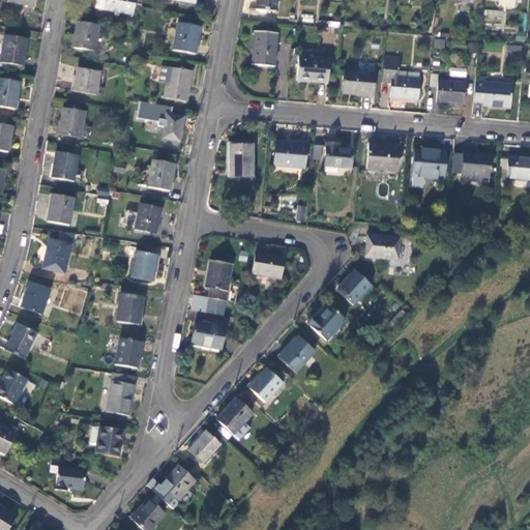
[(96,0),(95,8),(104,10),(105,0),(96,0)]
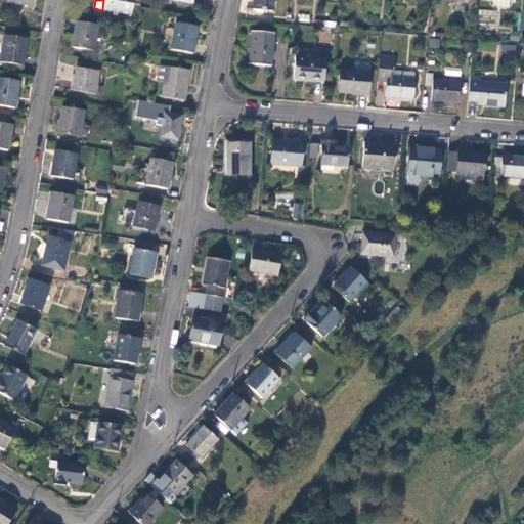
[(103,0),(102,10),(131,15),(133,0),(103,0)]
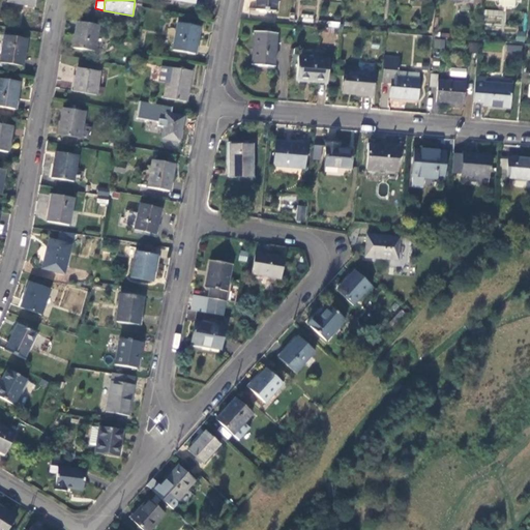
[(256,0),(256,9),(276,11),(276,0),(256,0)]
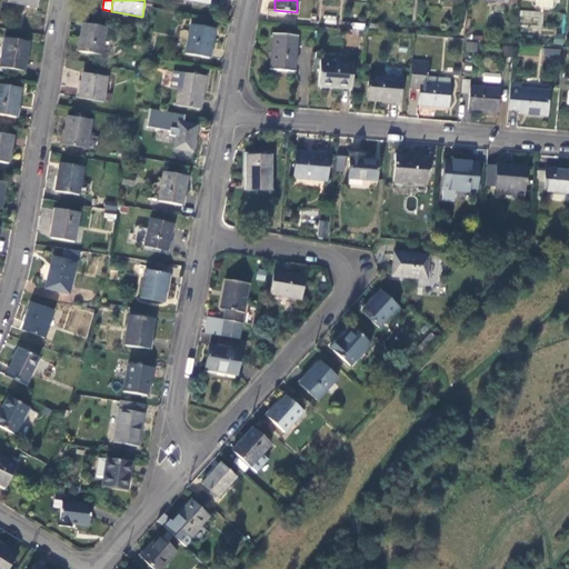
[(540,26),(541,11),(520,10),(519,23),(540,26)]
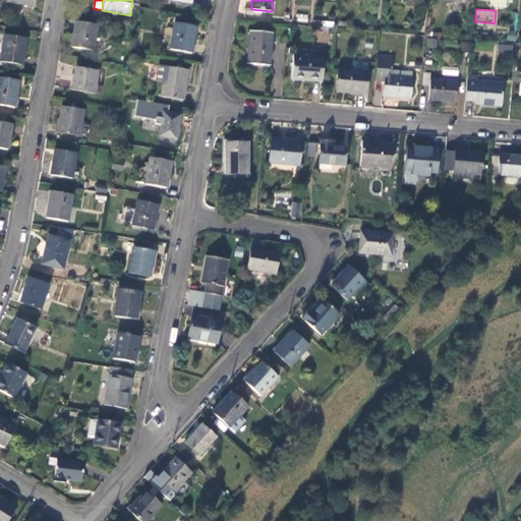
[(297,21),(307,22),(308,15),(298,14),(297,21)]
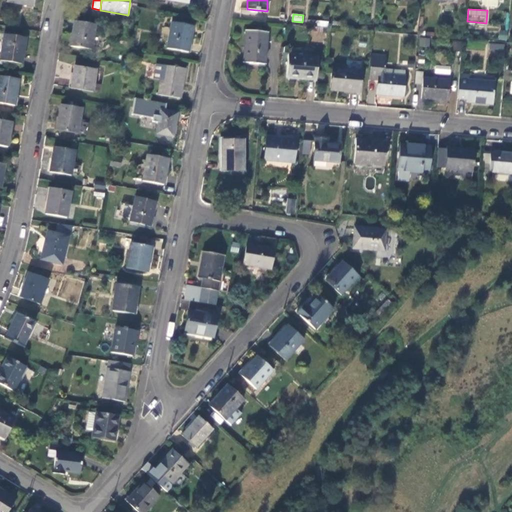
[(96,24),(74,21),(70,47),(92,50),(96,24)]
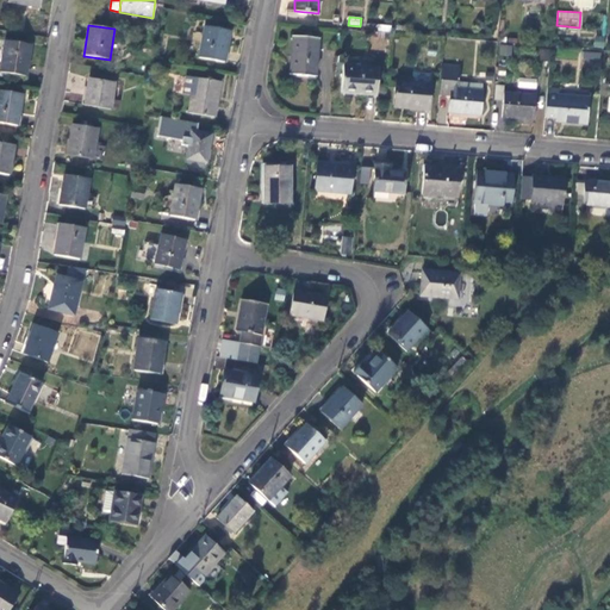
[(225,63),(230,31),(205,26),(199,58),(225,63)]
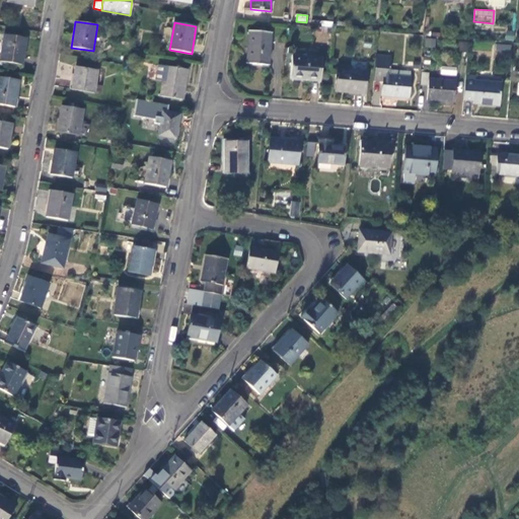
[(269,66),(272,33),(249,31),(246,64),(269,66)]
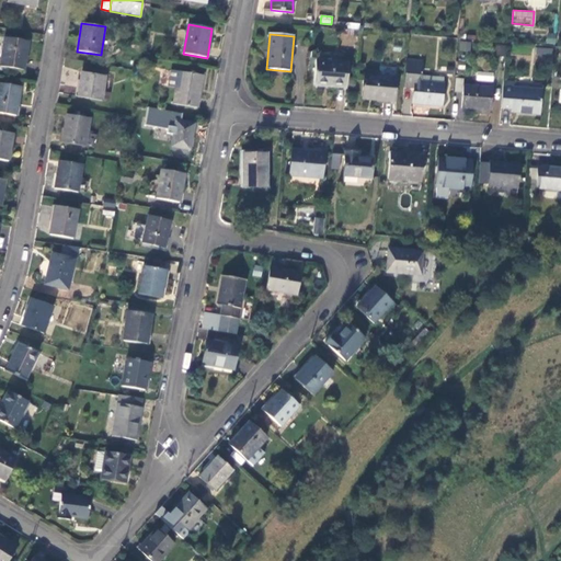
[(0,66),(23,70),(29,42),(4,37),(0,61),(0,66)]
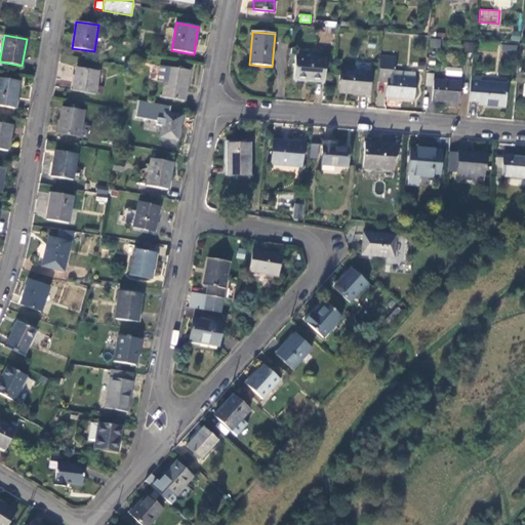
[(430,48),(440,48),(441,39),(430,38),(430,48)]
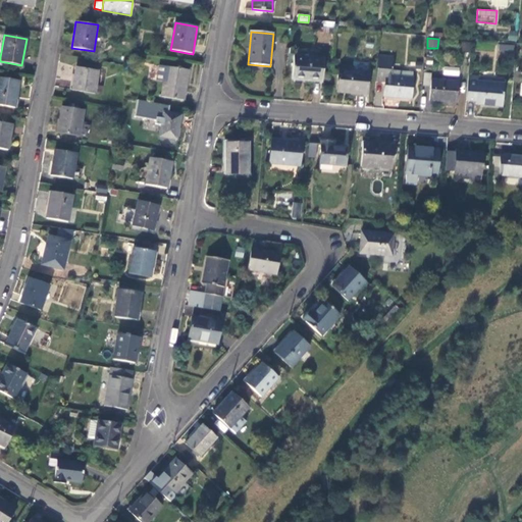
[(513,58),(514,45),(500,44),(498,57),(513,58)]
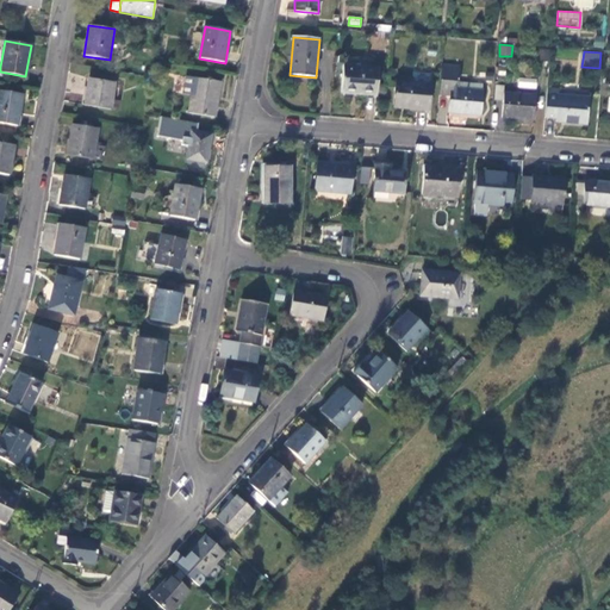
[(341,94),(377,97),(379,68),(343,66),(341,94)]
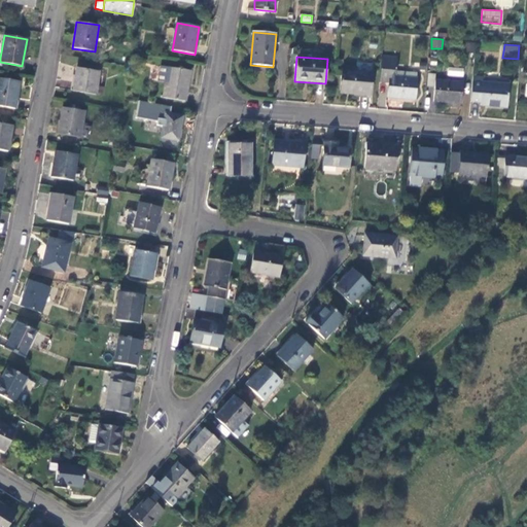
[(397,58),(382,57),(380,82),(389,83),(387,98),(416,100),(417,79),(395,77),(397,58)]
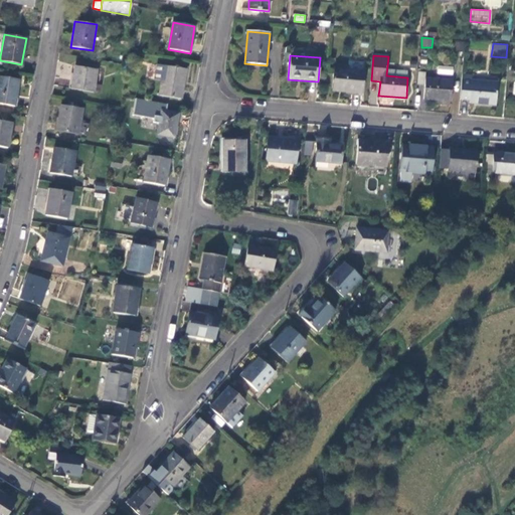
[(154,80),(162,81),(164,65),(157,64),(154,80)]
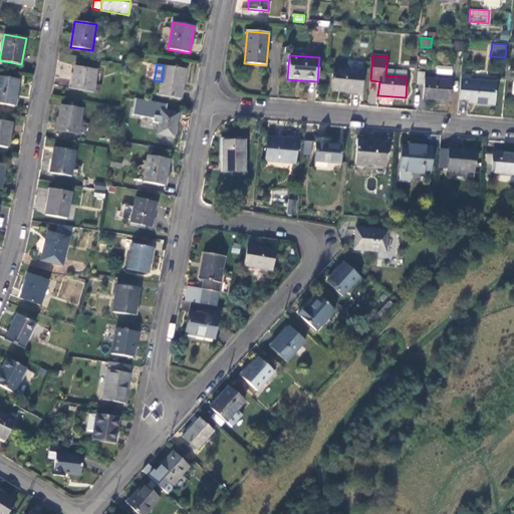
[(451,76),(453,67),(437,64),(435,73),(451,76)]
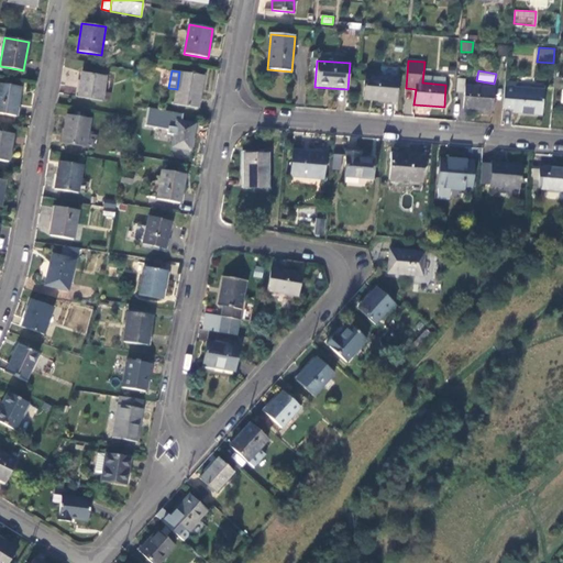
[(205,76),(179,72),(177,89),(174,105),(198,109),(205,76)]
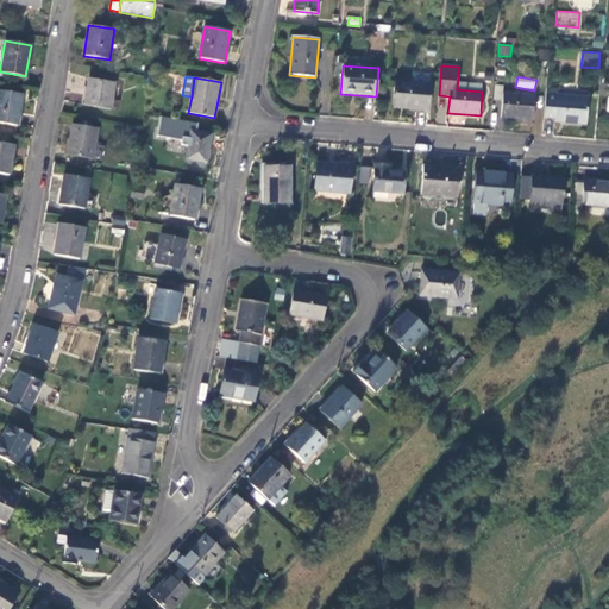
[(115,83),(89,79),(85,105),(111,110),(115,83)]
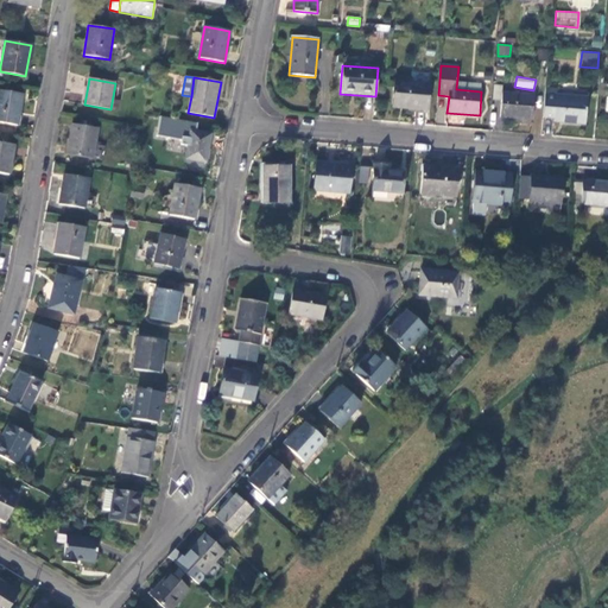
[(392,107),(428,111),(430,84),(394,81),(392,107)]
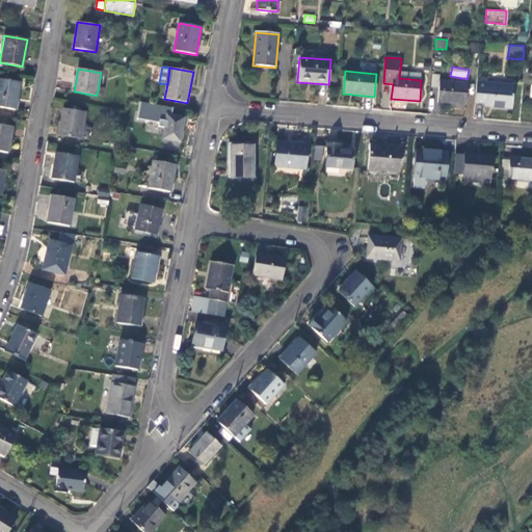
[(432,74),(431,89),(439,89),(440,74),(432,74)]
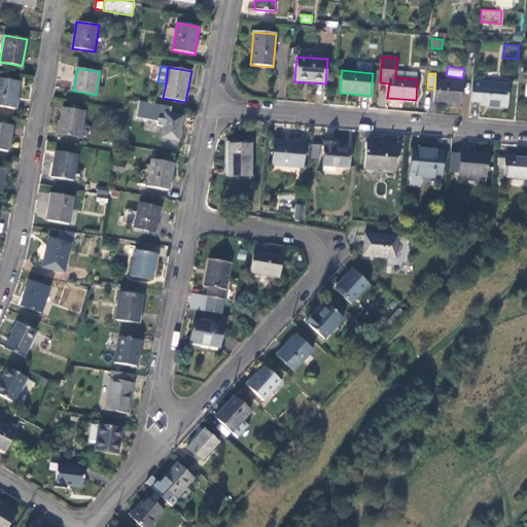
[(483,77),(473,77),(470,103),(487,104),(487,106),(507,108),(510,84),(483,82),(483,77)]
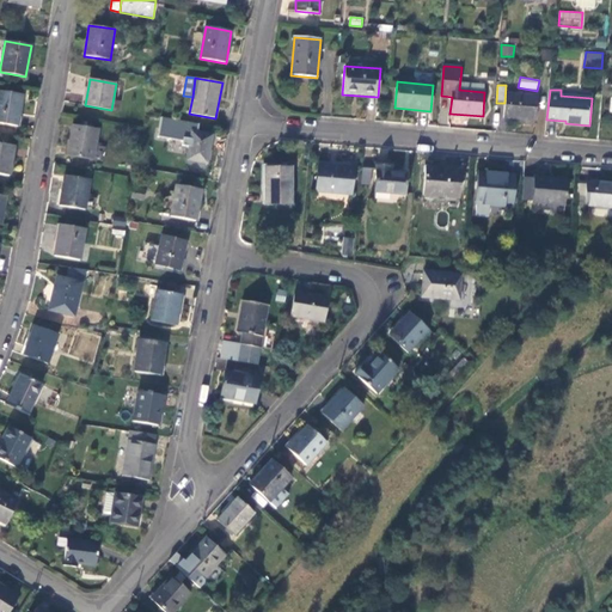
[(0,123),(18,127),(23,95),(0,91),(0,123)]
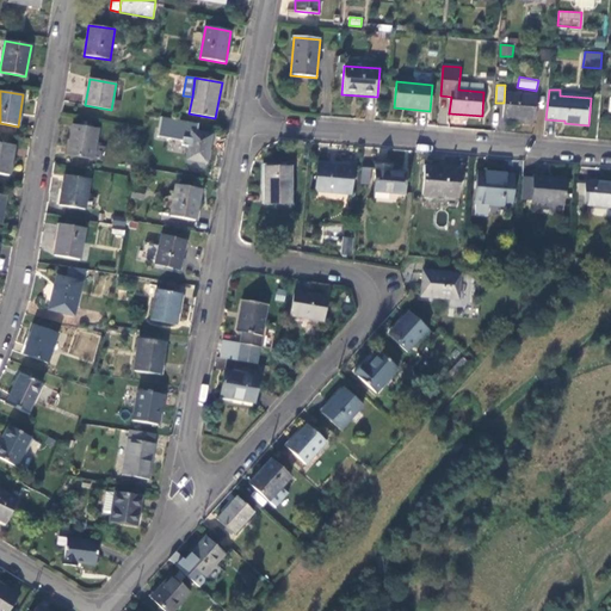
[(503,118),(535,121),(537,96),(505,93),(503,118)]
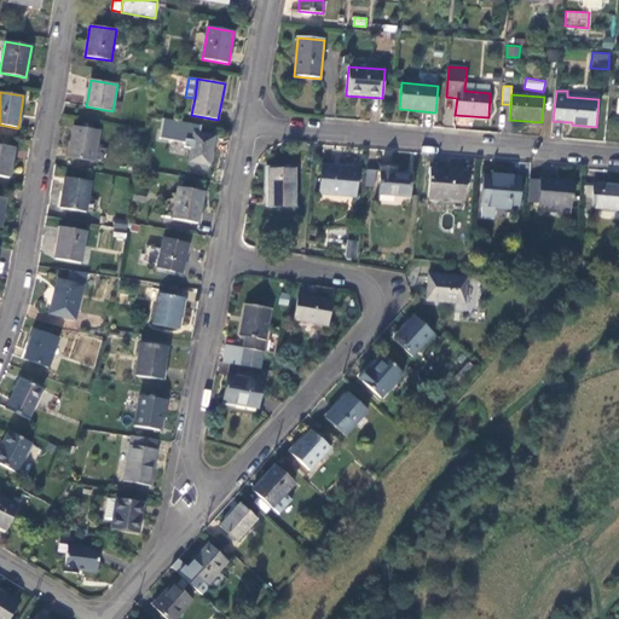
[(73,126),(68,158),(94,163),(100,131),(73,126)]
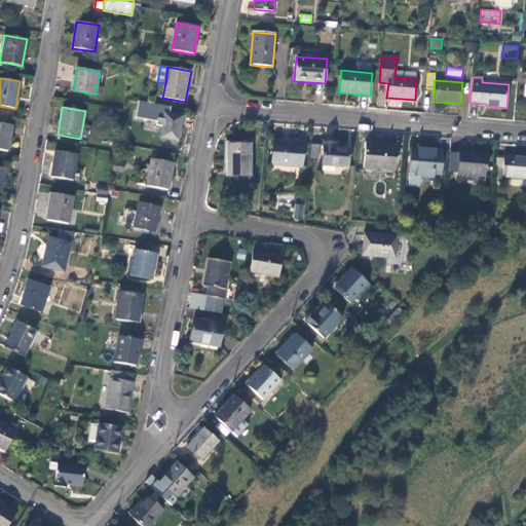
[(164,113),(163,121),(160,137),(160,138),(178,141),(182,116),(164,113)]
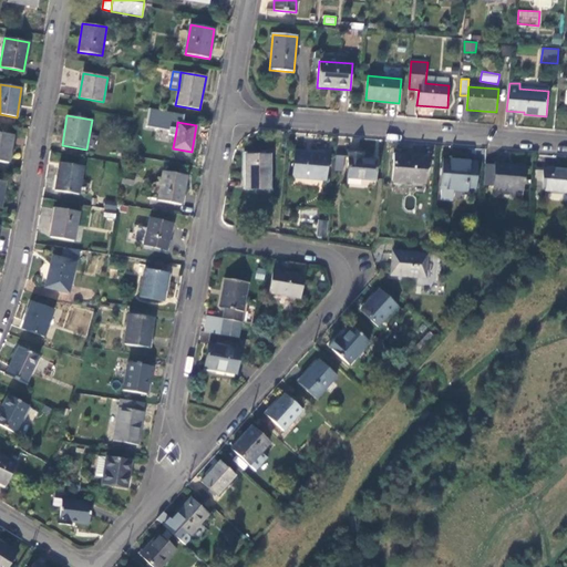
[(165,146),(173,147),(176,131),(168,130),(165,146)]
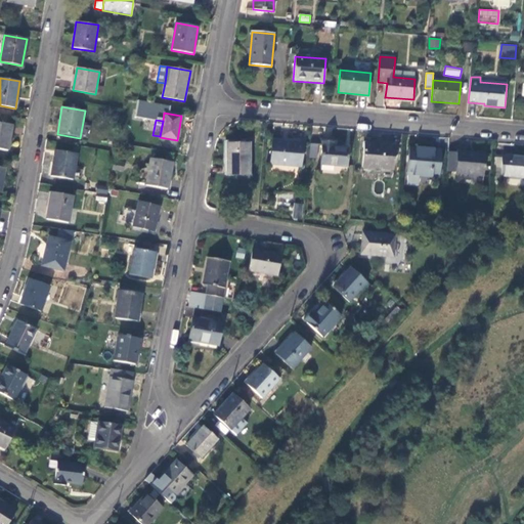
[(0,150),(8,151),(12,125),(0,122),(0,150)]
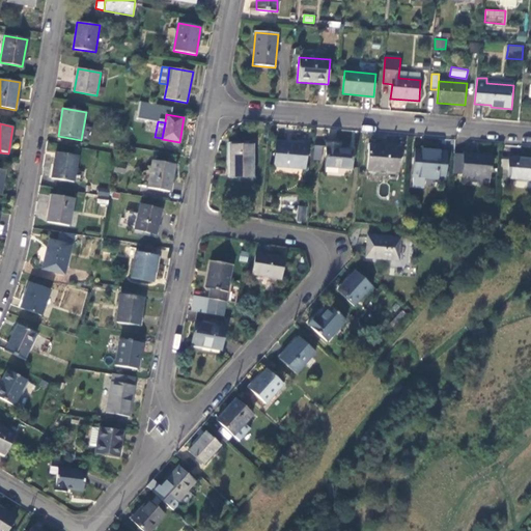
[(276,142),(274,166),(305,169),(307,145),(276,142)]
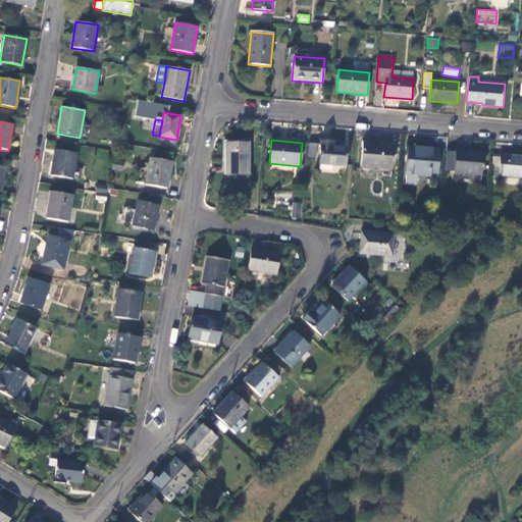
[(348,148),(330,147),(331,142),(321,141),(319,164),(346,167),(348,148)]
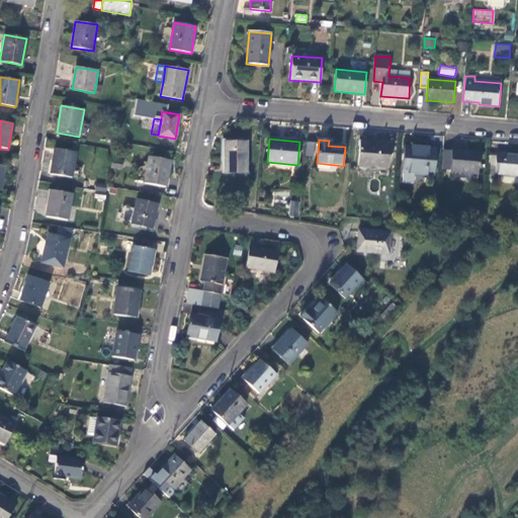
[(247,174),(247,141),(224,141),(224,174),(247,174)]
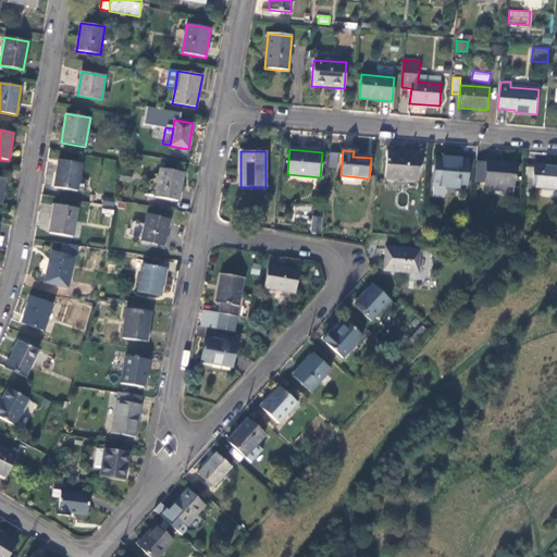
[(418,181),(420,156),(387,152),(385,177),(418,181)]
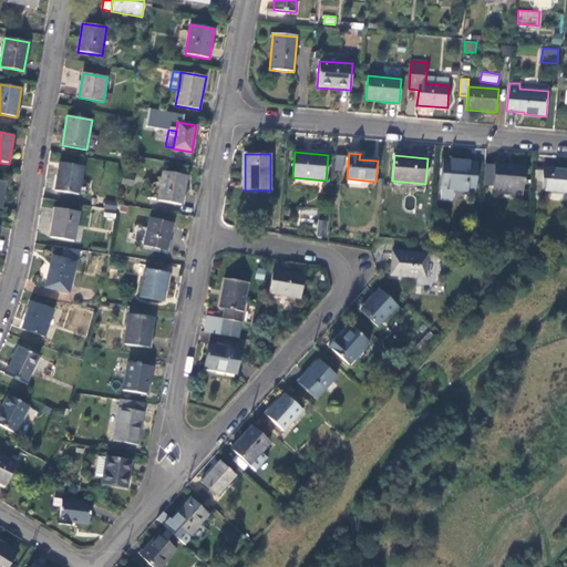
[(344,157),(336,156),(334,172),(342,173),(344,157)]
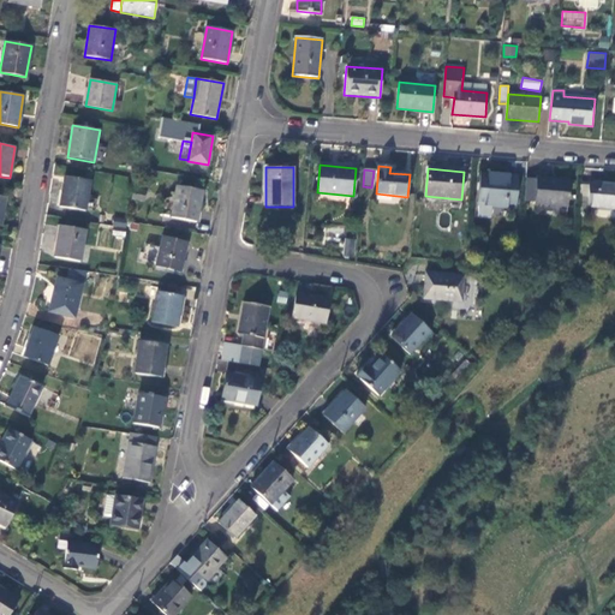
[(514,208),(518,177),(482,174),(478,206),(514,208)]
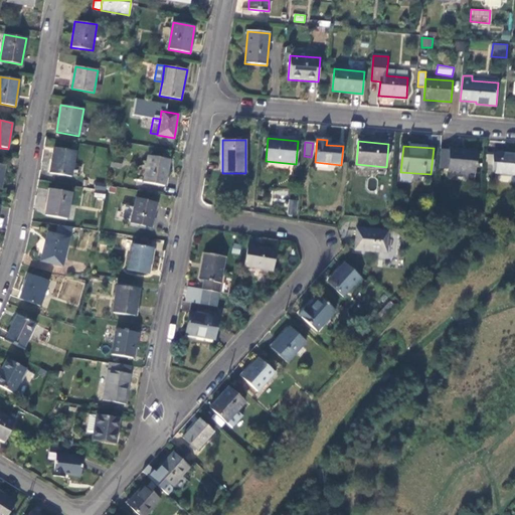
[(53,148),(49,173),(71,177),(76,151),(53,148)]
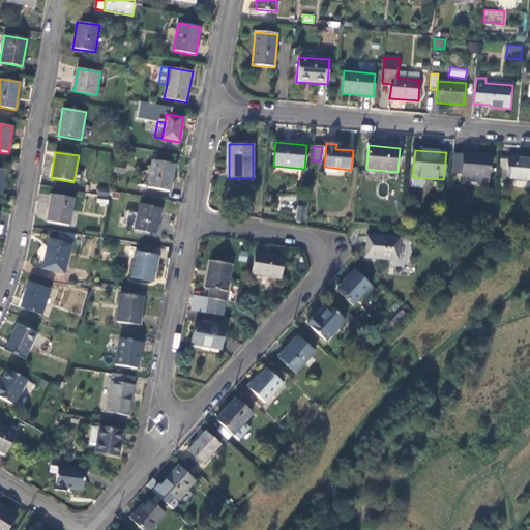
[(489,178),(491,155),(463,153),(462,154),(461,174),(461,176),(489,178)]
